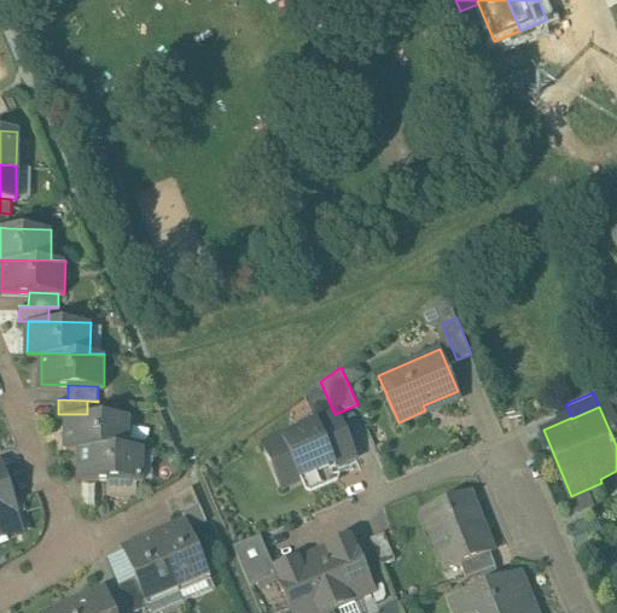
[(335,414),(263,443),(281,485),(355,454),(338,413),(335,414)]
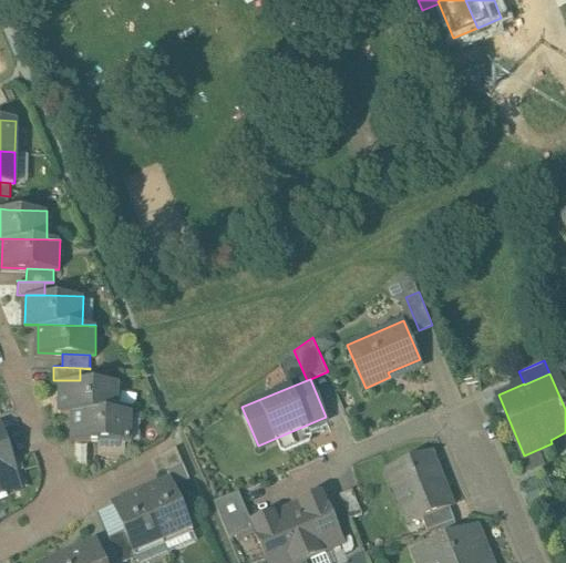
[(80,380),(61,380),(61,409),(132,411),(132,410),(119,410),(120,381),(80,380)]
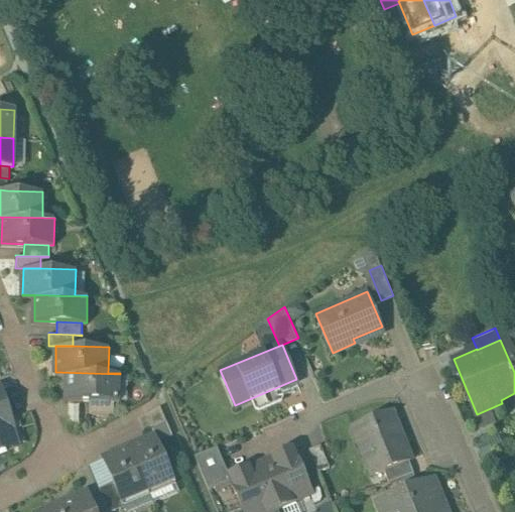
[(120,374),(55,372),(55,373),(68,373),(67,399),(90,399),(114,400),(119,400),(120,374)]
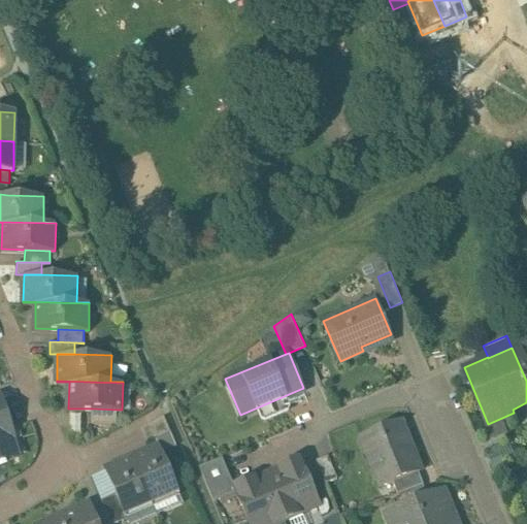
[(0,457),(15,452),(9,434),(12,433),(0,396),(0,457)]
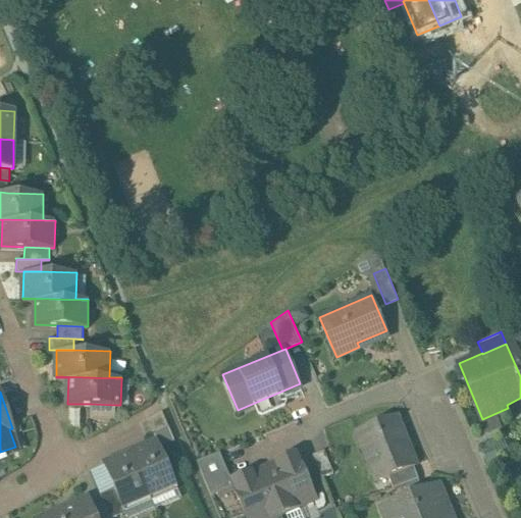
[(115,405),(91,404),(90,417),(115,417),(115,405)]
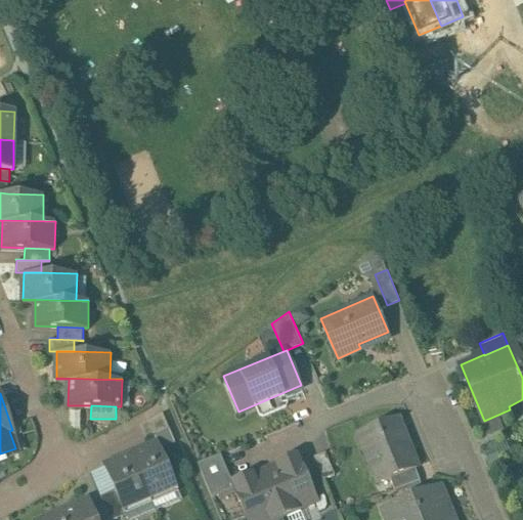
[(163,410),(140,423),(146,436),(170,426),(163,410)]
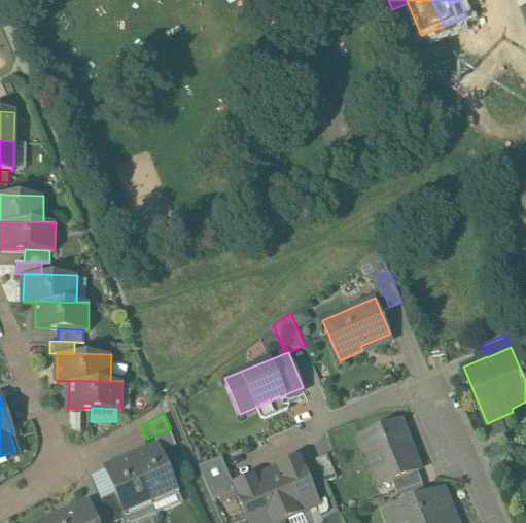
[(400,418),(360,433),(381,484),(393,479),(418,469),(420,468),(400,418)]
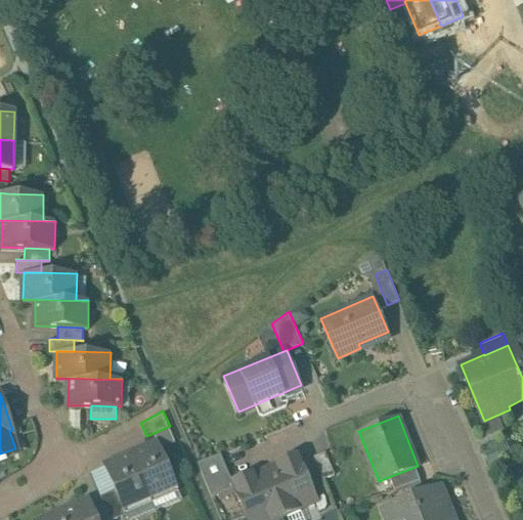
[(159,441),(132,452),(149,495),(176,484),(159,441)]
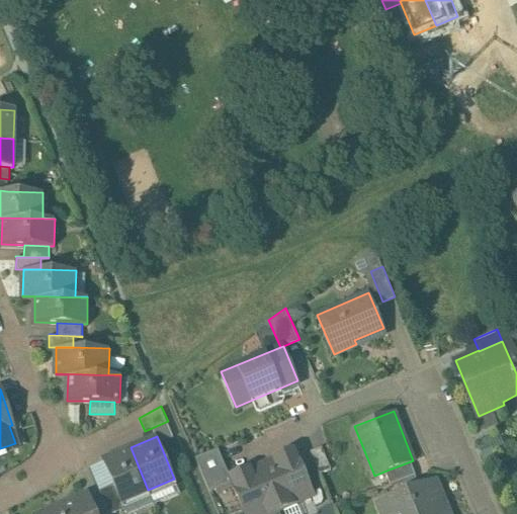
[(331,466),(322,444),(311,449),(320,472),(331,466)]
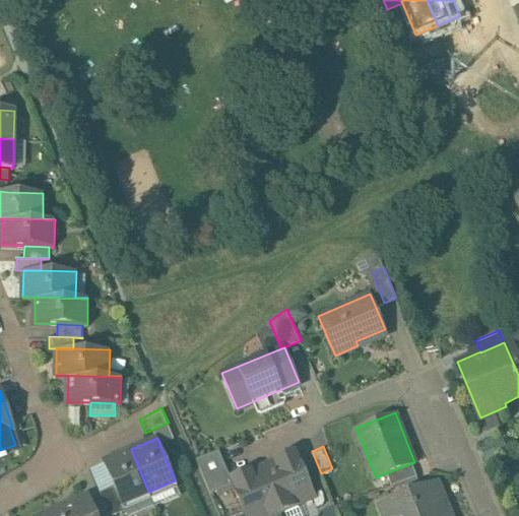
[(131,449),(105,460),(115,484),(123,503),(148,492),(131,449)]
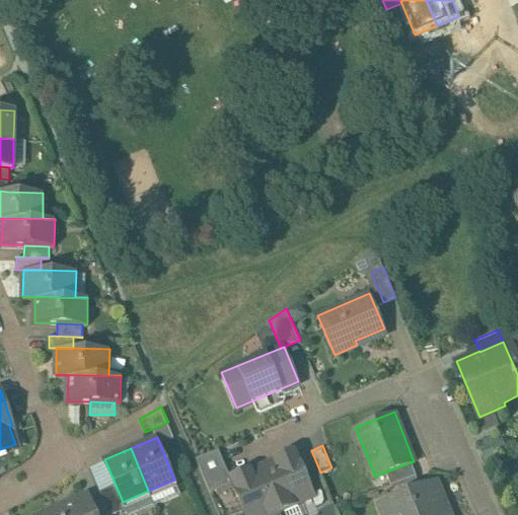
[(231,477),(218,448),(196,457),(210,491),(232,482),(231,477)]
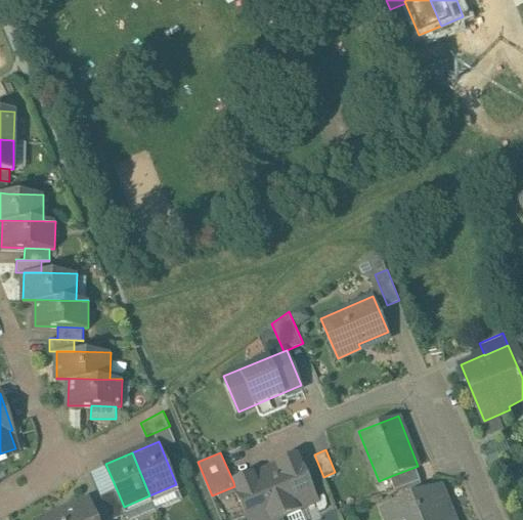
[(297,456),(274,465),(275,467),(266,472),(285,514),(316,500),(297,456)]
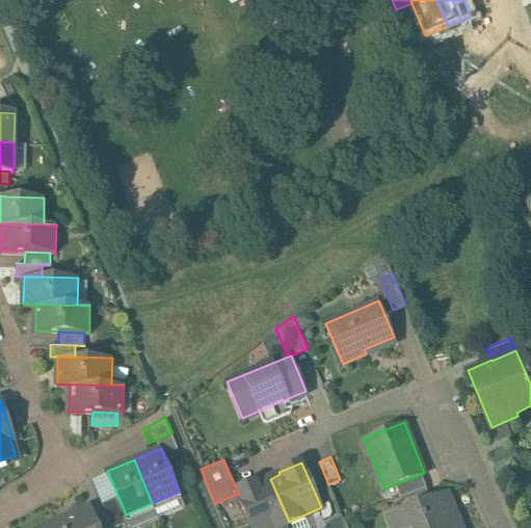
[(422,474),(397,483),(401,496),(426,485),(422,474)]
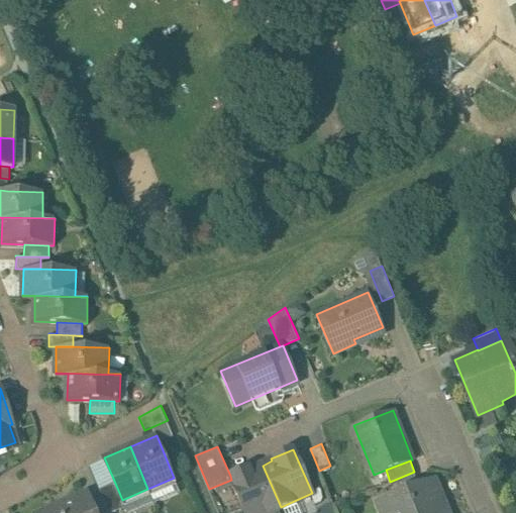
[(253,470),(252,467),(230,476),(231,480),(245,512),(265,512),(281,507),(263,466),(253,470)]
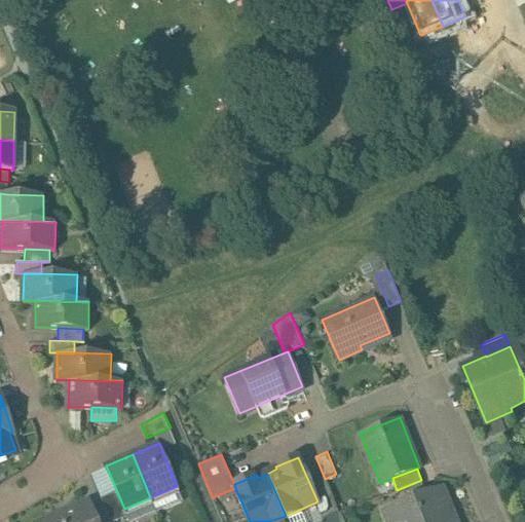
[(455,521),(441,485),(384,508),(389,521),(455,521)]
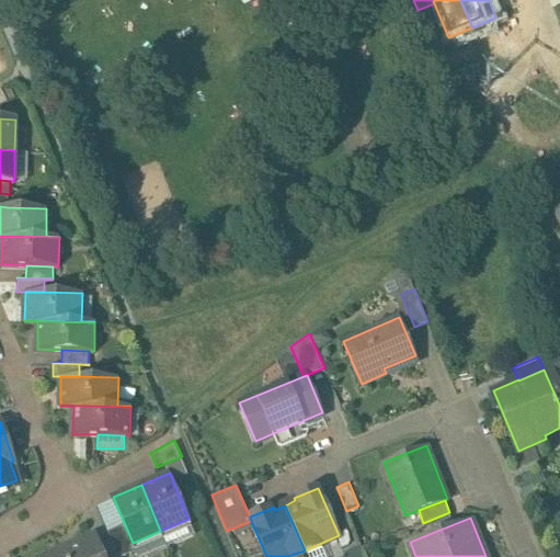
[(124,522),(107,530),(112,540),(118,555),(135,548),(133,543),(124,522)]
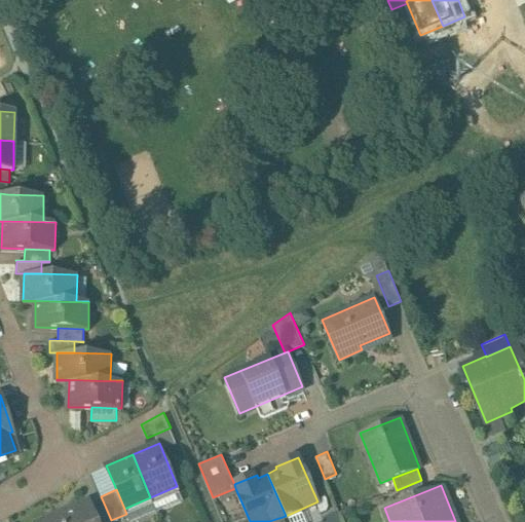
[(95,521),(91,512),(86,500),(72,507),(73,509),(40,521),(95,521)]
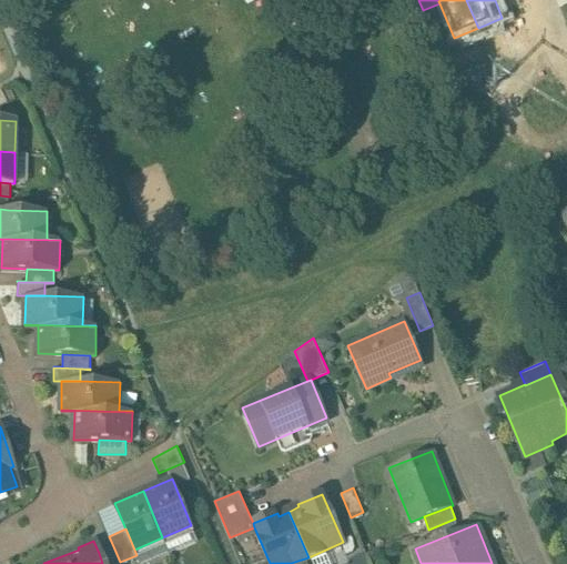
[(113,546),(99,553),(102,563),(120,563),(120,562),(113,546)]
